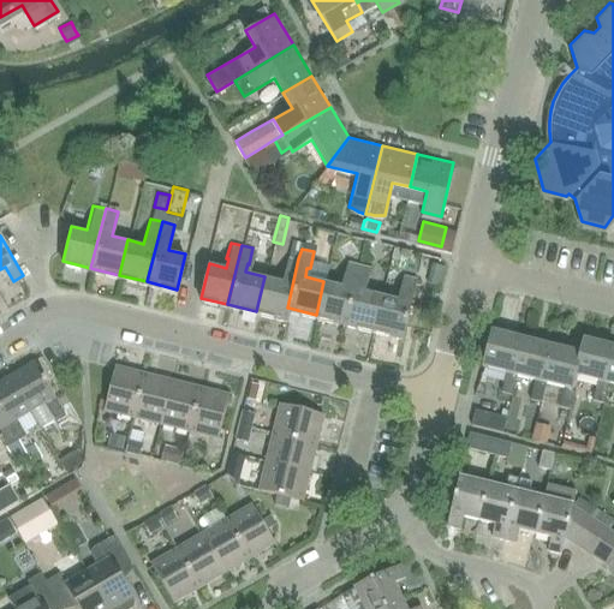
[(282,281),(264,276),(256,311),(286,318),(288,308),(287,308),(298,258),(286,256),(282,272),(285,273),(282,281)]
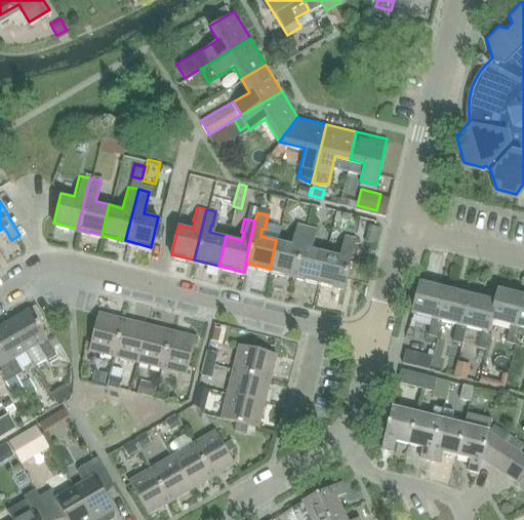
[(292,244),(276,240),(270,269),(293,275),(306,225),(296,222),(292,236),(294,236),(292,244)]
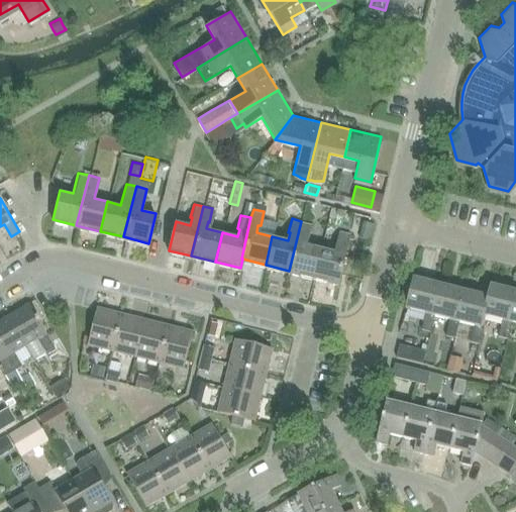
[(311,223),(301,221),(289,271),(312,276),(319,247),(304,244),(306,236),(308,236),(311,223)]
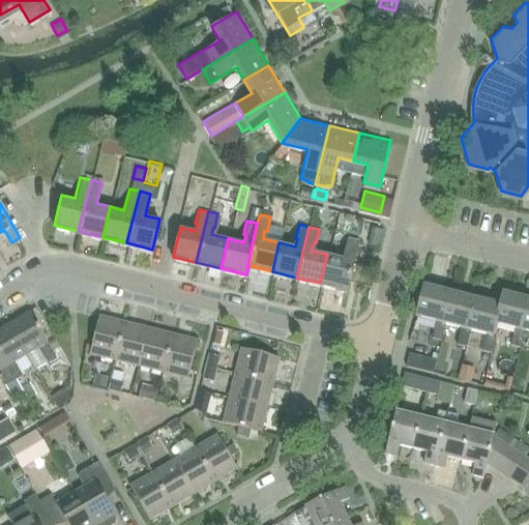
[(343,258),(327,254),(320,283),(345,289),(357,238),(347,236),(343,250),(345,250),(343,258)]
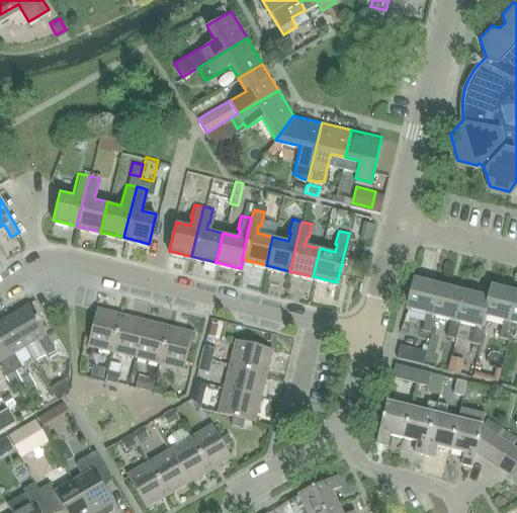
[(414,275),(407,307),(425,312),(421,327),(431,330),(435,314),(431,313),(439,281),(414,275)]
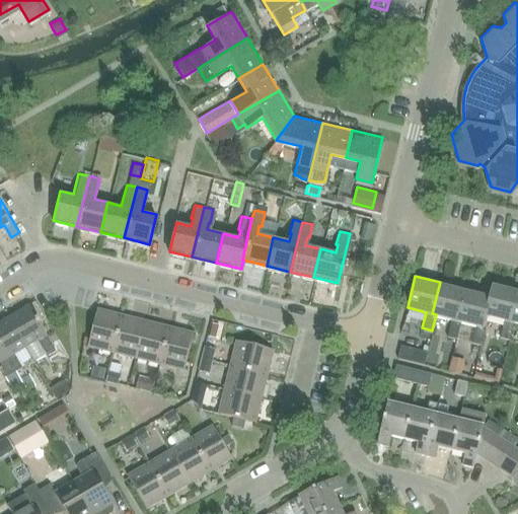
[(440,282),(432,313),(436,314),(451,318),(447,334),(456,337),(460,320),(456,319),(464,288),(443,283),(440,282)]
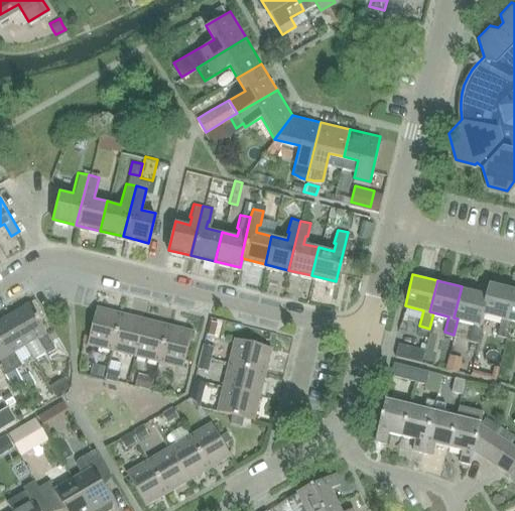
[(486,292),(482,312),(501,316),(496,333),(506,336),(510,320),(506,318),(514,287),(508,286),(489,281),(486,292)]
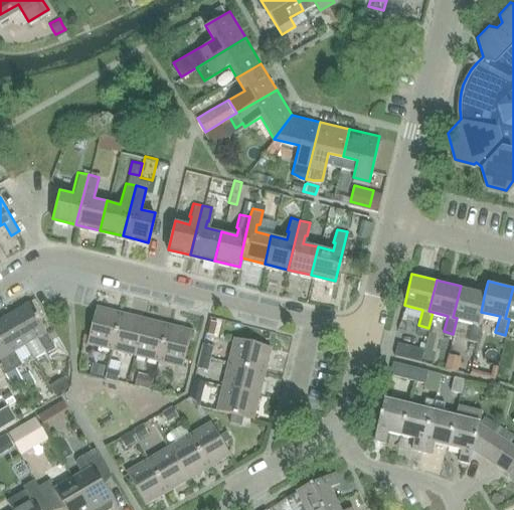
[(461,286),(453,317),(457,318),(473,322),(469,337),(477,340),(481,324),(478,323),(481,312),(485,292),(464,287),(461,286)]
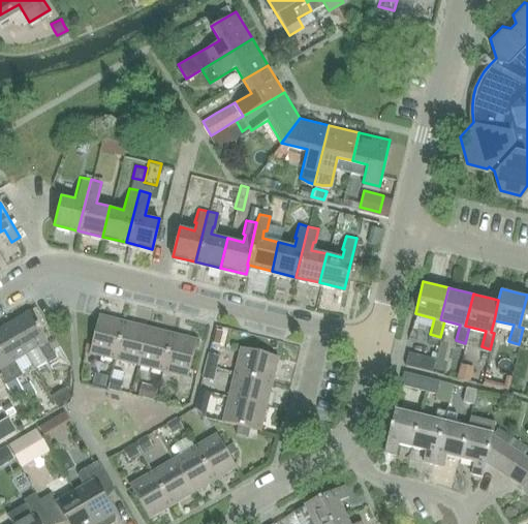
[(527,295),(519,327),(523,328),(527,329),(527,295)]
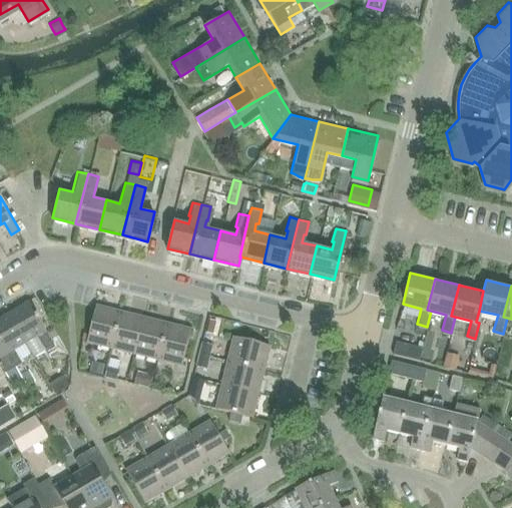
[(6,313),(23,341),(35,334),(43,348),(52,343),(44,329),(45,329),(28,300),(6,313)]
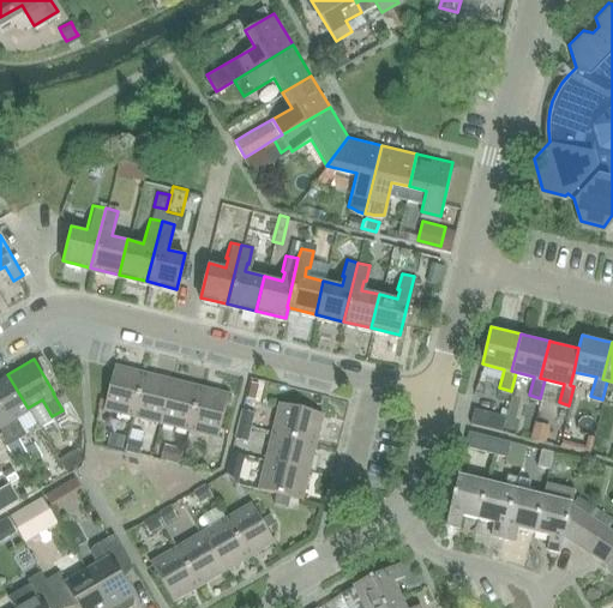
[(103,407),(132,413),(143,369),(114,362),(103,407)]
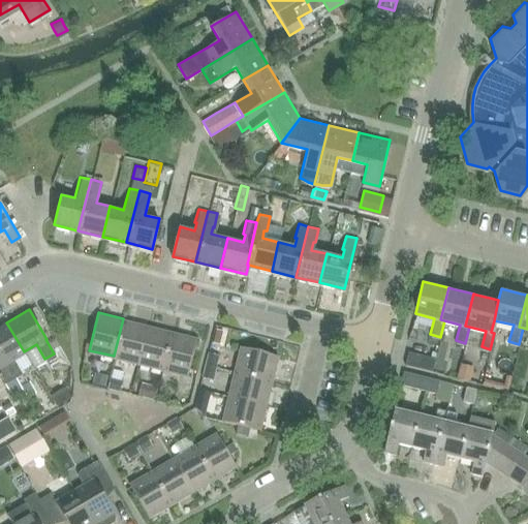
[(148,324),(123,318),(114,356),(138,362),(148,324)]
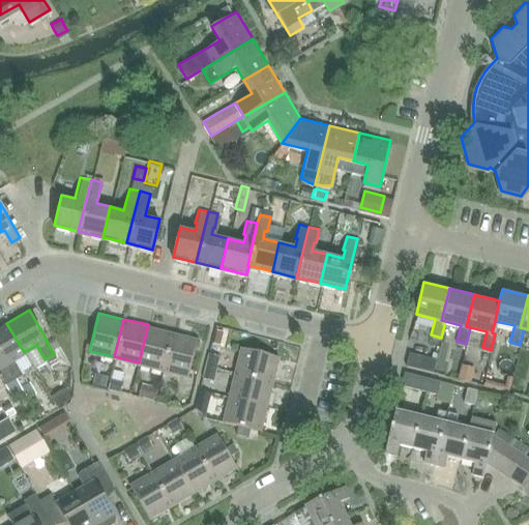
[(6,323),(0,326),(0,357),(19,389),(21,387),(20,384),(27,379),(23,373),(20,375),(11,360),(24,352),(6,323)]
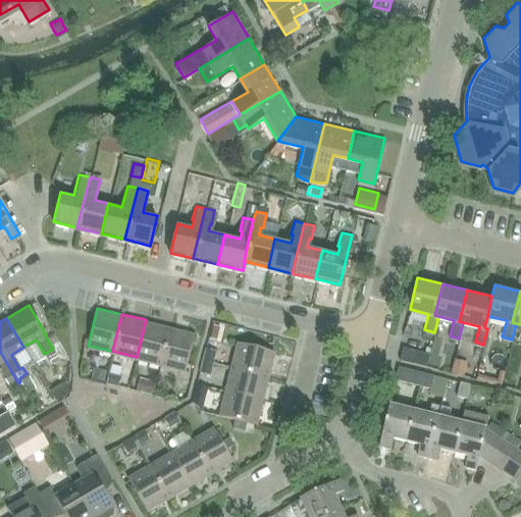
[(169,325),(146,319),(137,357),(160,363),(169,325)]
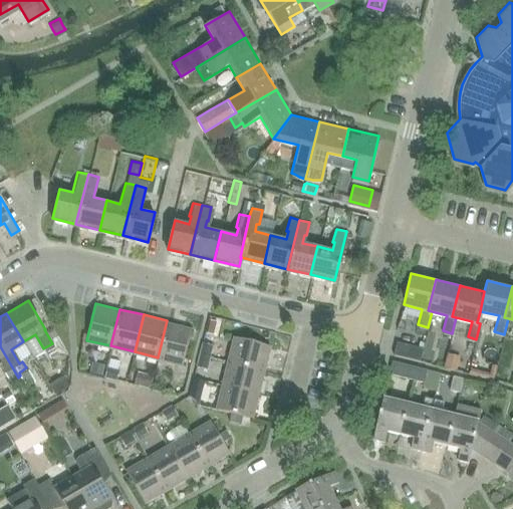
[(191,326),(167,320),(158,357),(182,363),(191,326)]
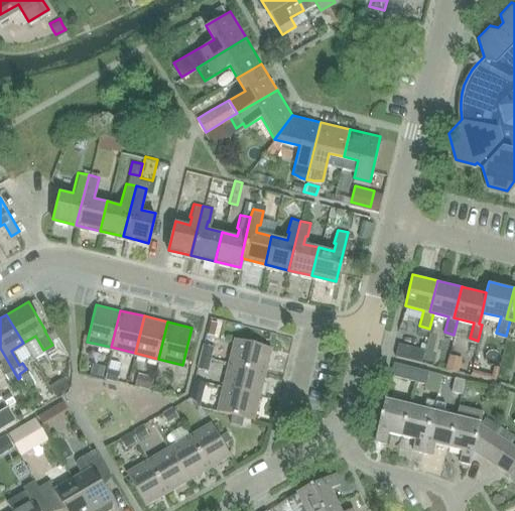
[(235,338),(229,361),(264,370),(270,346),(235,338)]
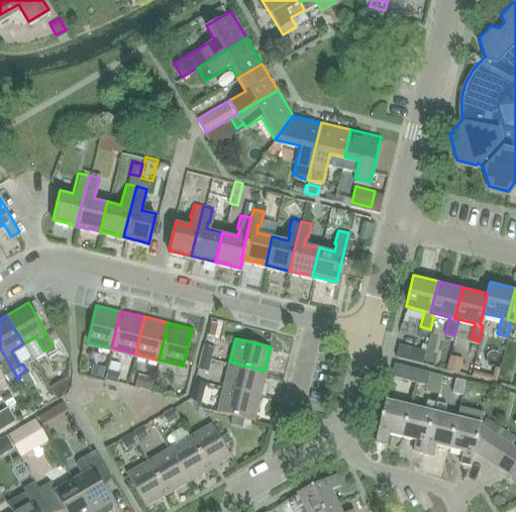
[(202,341),(199,354),(211,357),(214,344),(202,341)]
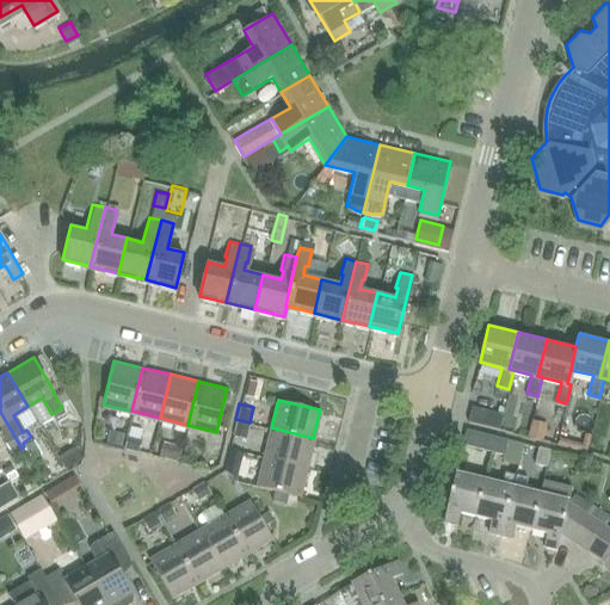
[(469,405),(466,418),(493,425),(497,412),(469,405)]
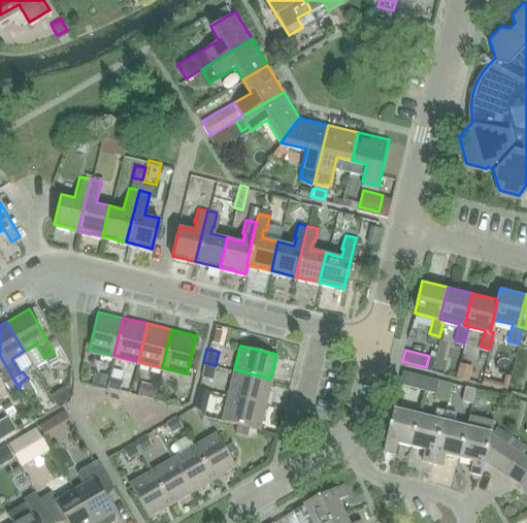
[(106,369),(107,357),(93,355),(92,367),(106,369)]
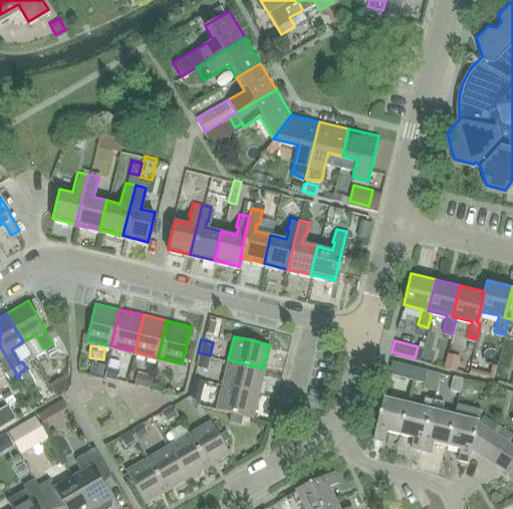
[(18,377),(0,346),(0,362),(11,382),(18,377)]
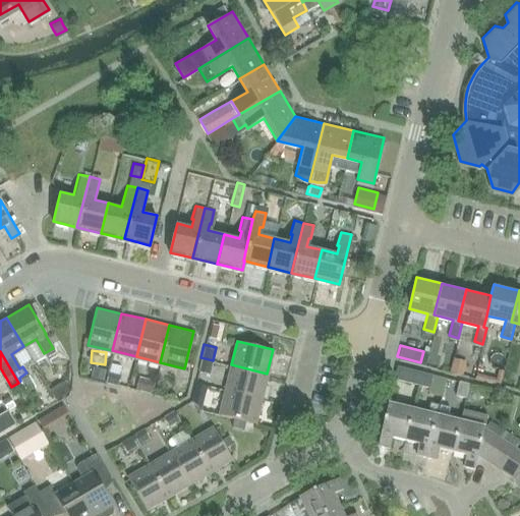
[(451,369),(455,355),(440,351),(435,365),(451,369)]
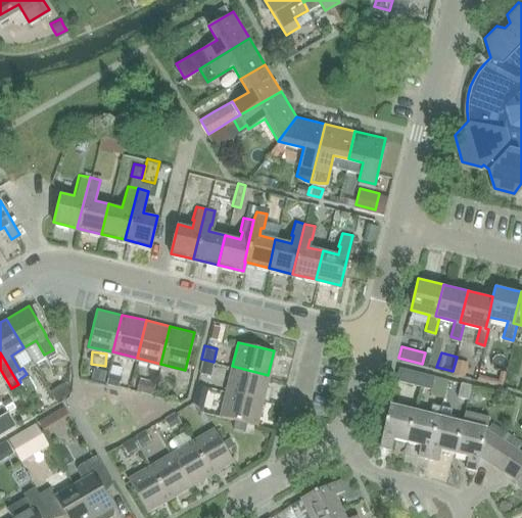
[(214,362),(201,359),(198,371),(210,374),(214,362)]
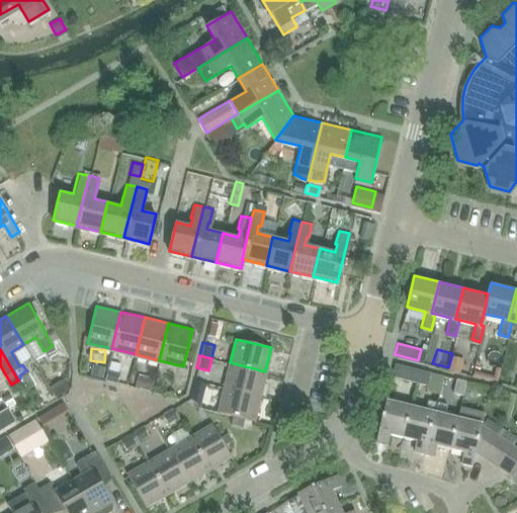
[(396,361),(392,374),(415,380),(419,367),(396,361)]
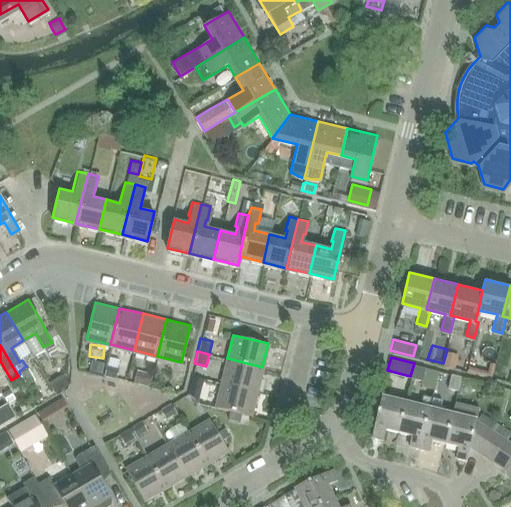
[(262,367),(227,358),(221,382),(256,391),(262,367)]
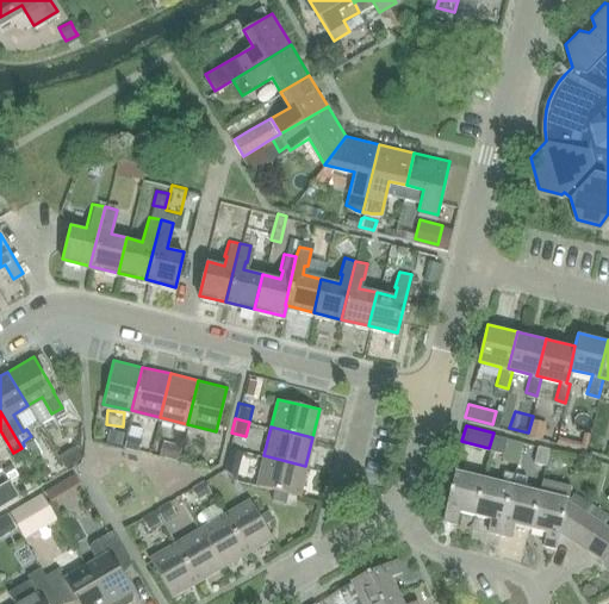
[(126,433),(124,444),(137,448),(141,436),(126,433)]
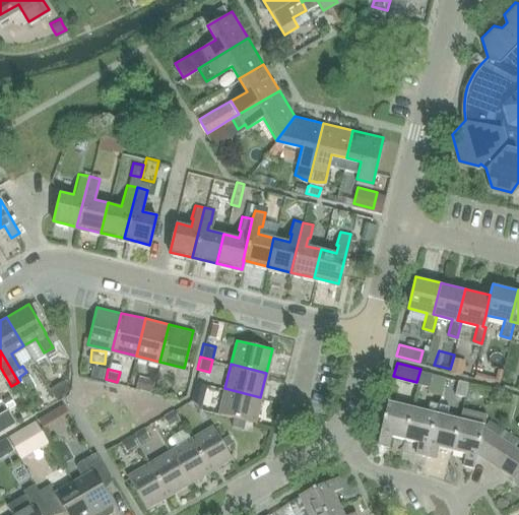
[(420,369),(416,382),(427,384),(430,371),(422,369),(420,369)]
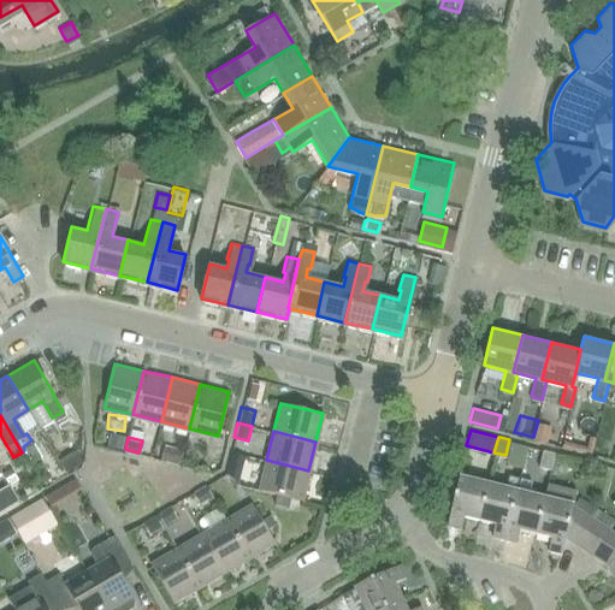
[(472,463),(474,448),(453,444),(450,460),(472,463)]
